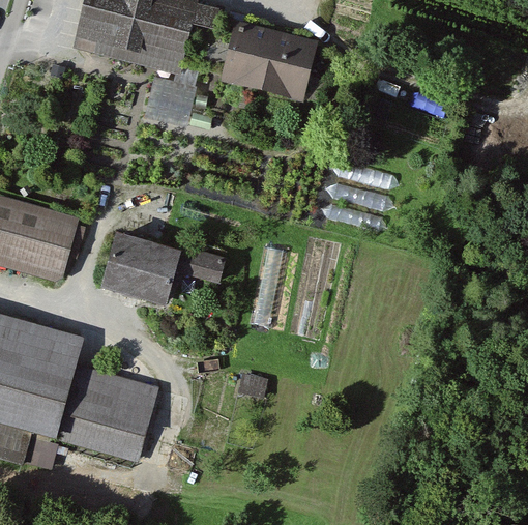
[(85,0),(74,50),(180,76),(183,64),(223,74),(235,23),(237,16),(198,5),(199,0),(85,0)]
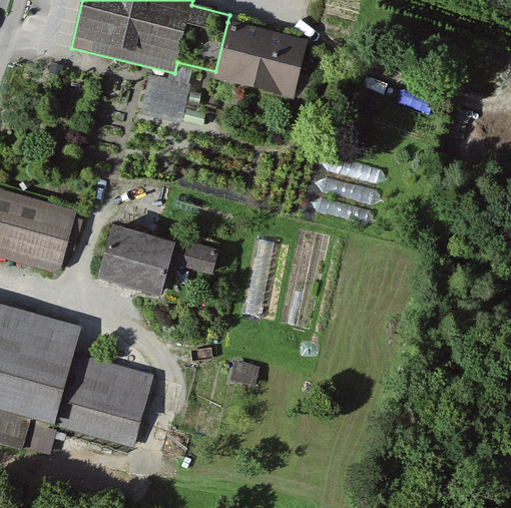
[(308,40),(227,22),(215,71),(213,81),(293,100),(308,40)]
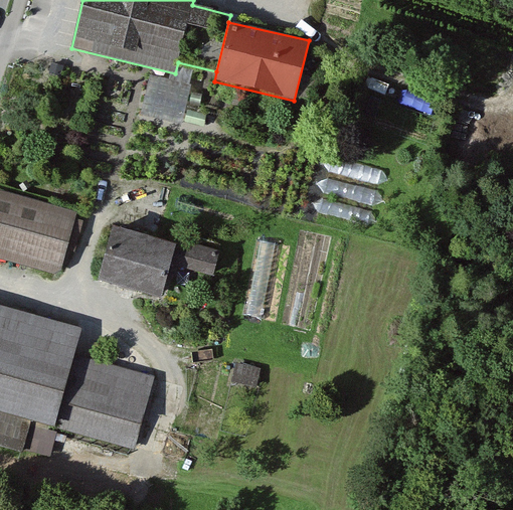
[(190,83),(149,74),(140,113),(181,122),(190,83)]
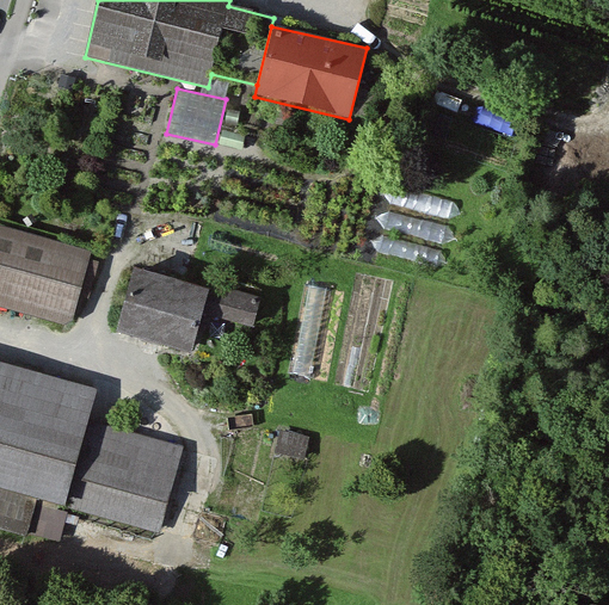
[(92,251),(0,227),(0,308),(65,325),(73,319),(92,251)]
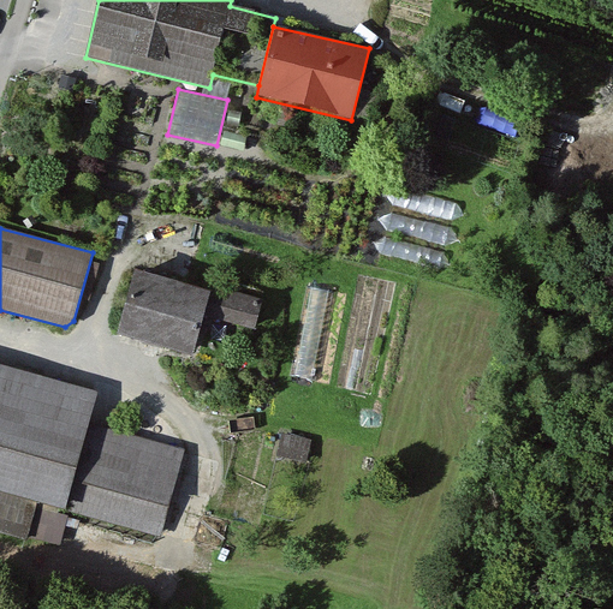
[(210,296),(135,276),(114,341),(191,359),(204,315),(253,328),(261,299),(222,288),(215,299),(209,298),(210,296)]
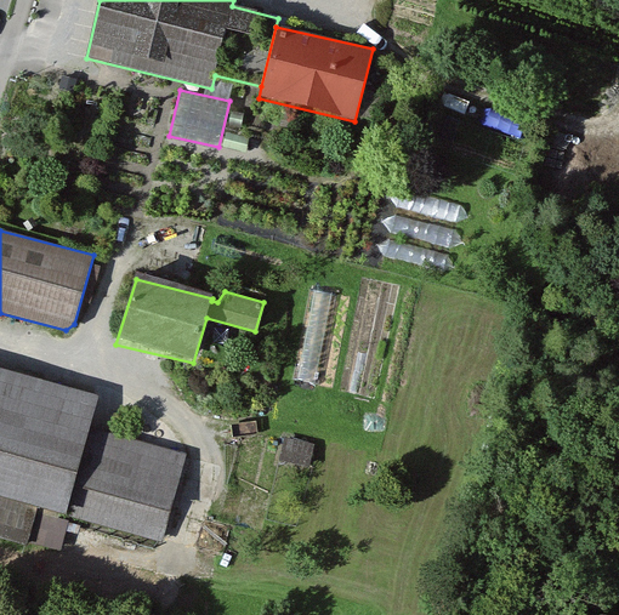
[(300,374),(319,376),(334,291),(314,288),(300,374)]
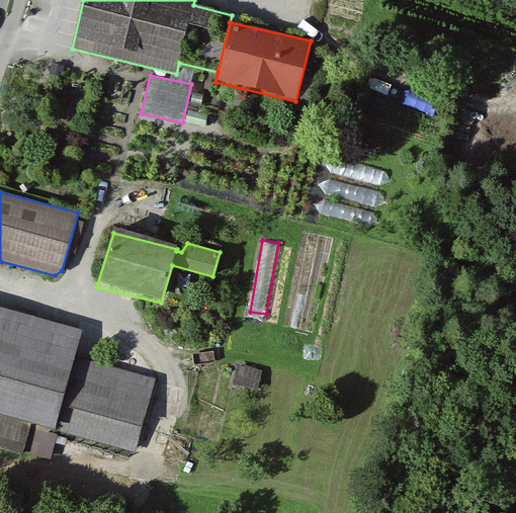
[(81,331),(0,310),(0,450),(21,455),(22,451),(50,458),(57,433),(54,433),(55,429),(135,450),(154,377),(74,356),(81,331)]
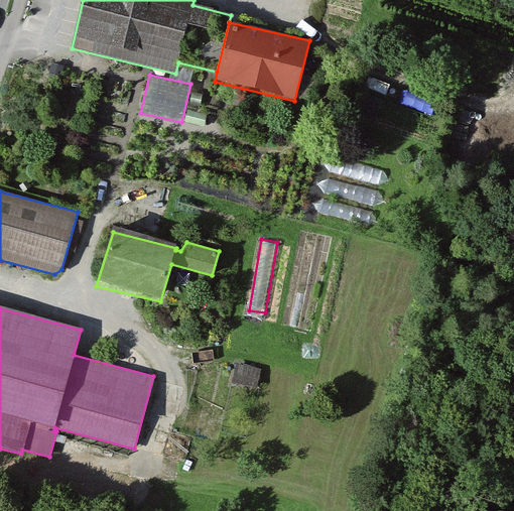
[(260,367),(234,361),(230,381),(256,387),(260,367)]
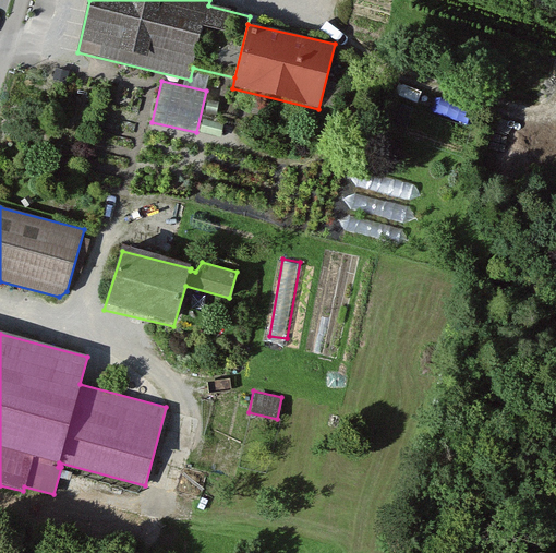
All buildings are outlined.
